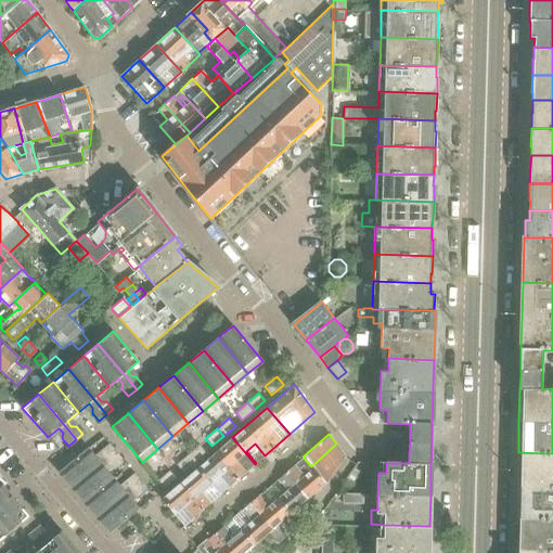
[(255,464),(232,437),(215,452),(236,478),(255,464)]
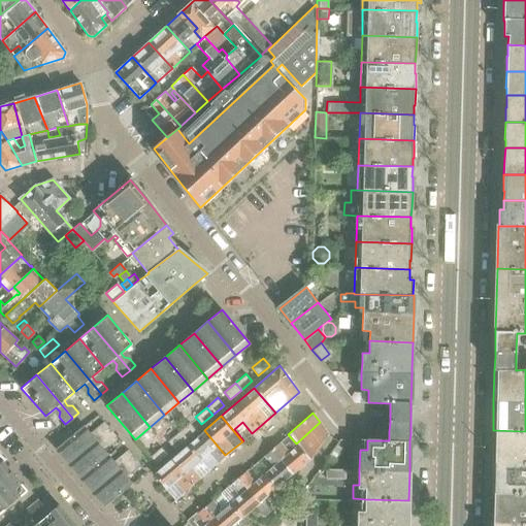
[(68,463),(109,429),(103,421),(89,432),(84,425),(55,449),(68,463)]
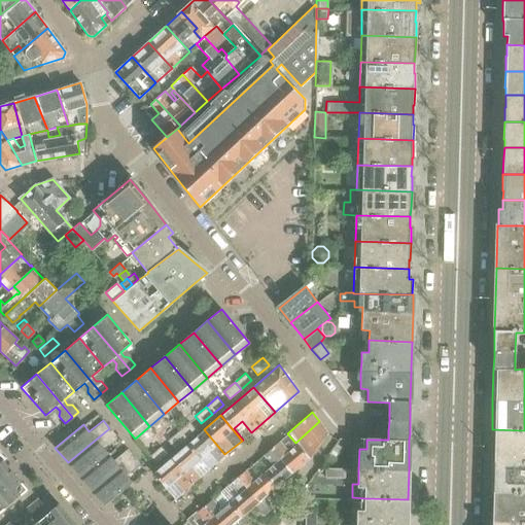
[(178,430),(184,438),(196,428),(188,421),(178,430)]
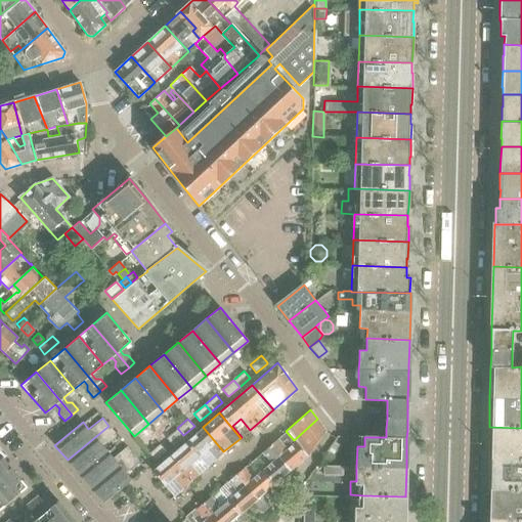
[(317,419),(294,440),(306,455),(308,453),(307,453),(324,430),(317,419)]
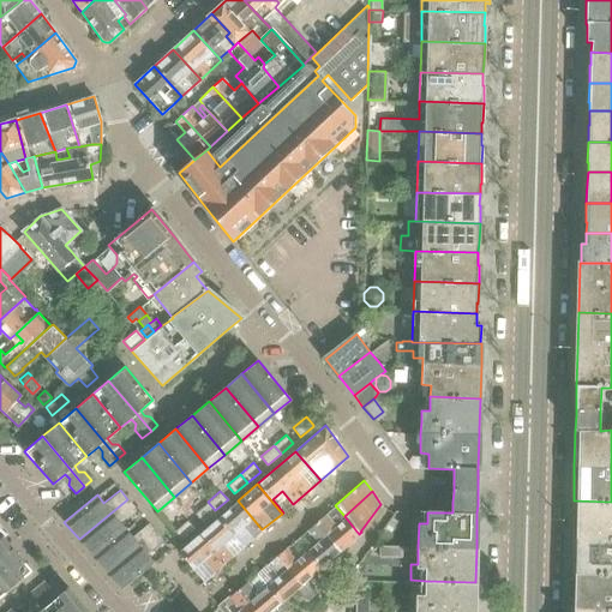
[(79,539),(94,557),(126,529),(118,520),(135,507),(127,499),(79,539)]
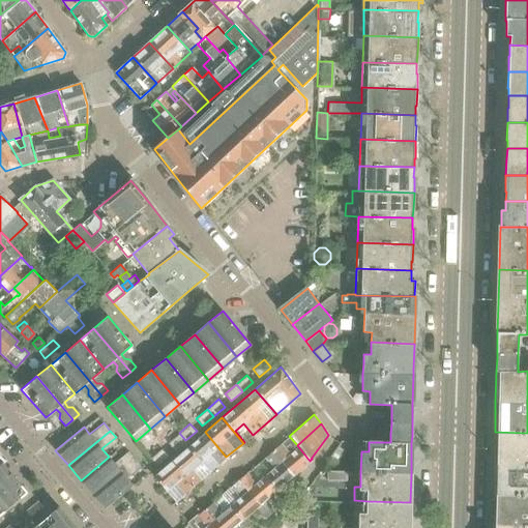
[(210,470),(226,457),(205,432),(189,445),(210,470)]
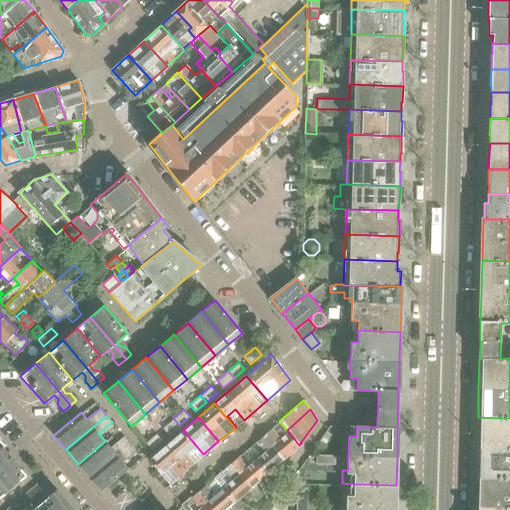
[(476,478),(509,478),(509,418),(478,417),(476,478)]
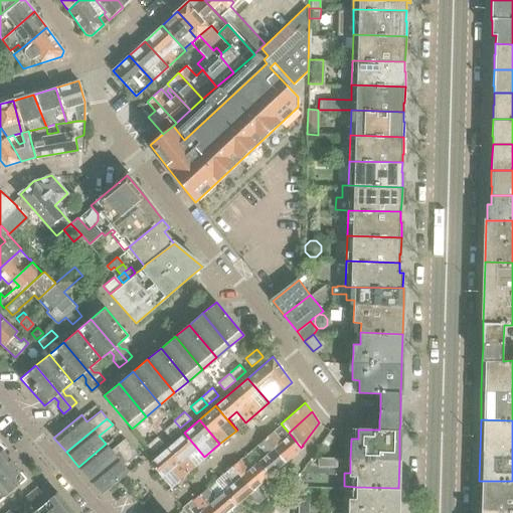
[(169,437),(180,428),(174,420),(163,430),(169,437)]
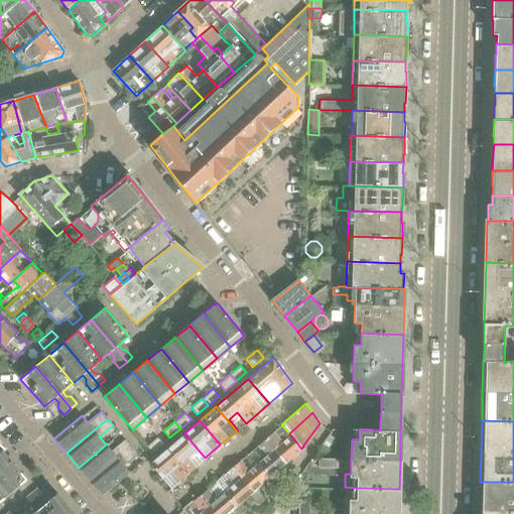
[(301,448),(289,433),(281,424),(279,425),(264,439),(284,464),(301,448)]
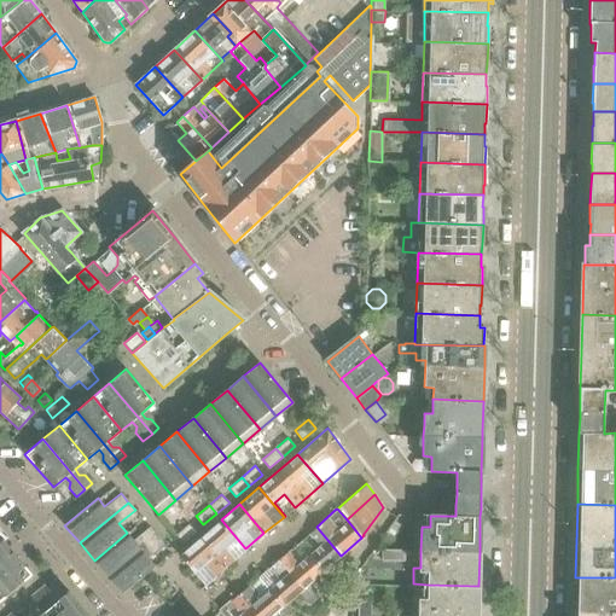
[(227,565),(245,548),(221,519),(202,536),(227,565)]
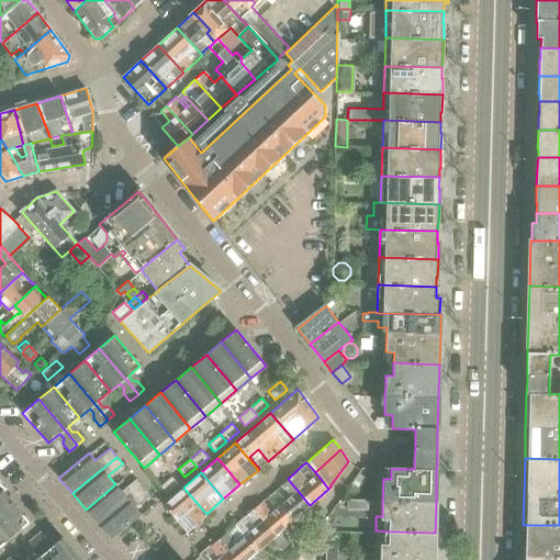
[(166,493),(178,483),(171,474),(159,485),(166,493)]
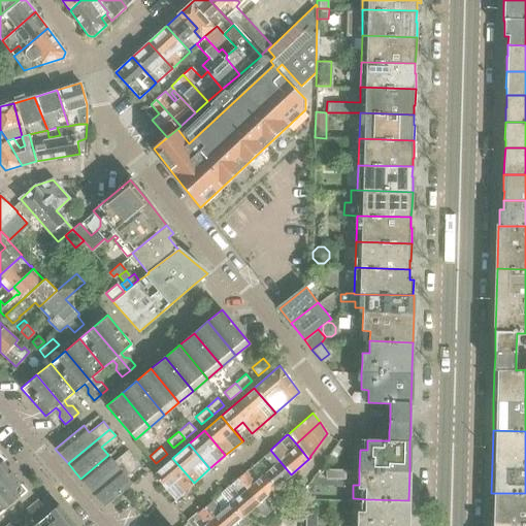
[(91,492),(133,457),(127,450),(113,461),(108,455),(80,479),(91,492)]
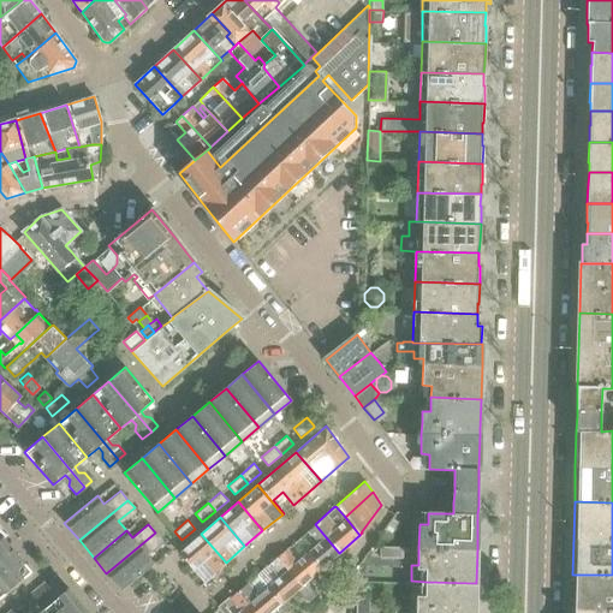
[(287,547),(277,557),(302,585),(297,590),(304,597),(341,565),(334,557),(339,553),(315,524),(307,530),(316,542),(297,559),(287,547)]
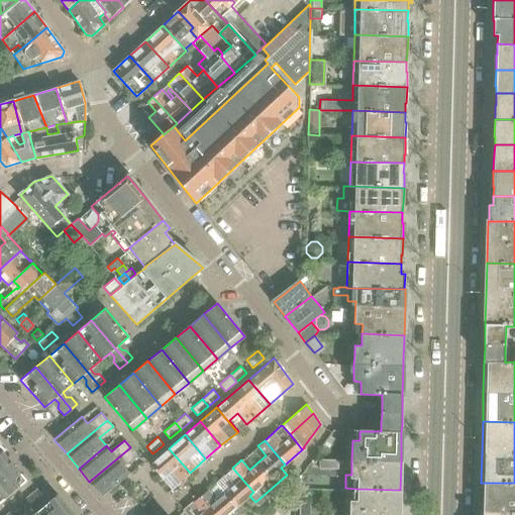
[(130,447),(89,482),(101,496),(129,473),(122,466),(136,454),(130,447)]
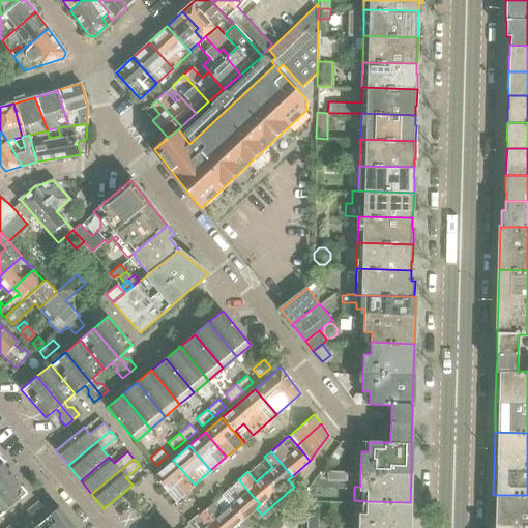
[(195,485),(173,460),(160,470),(153,475),(175,501),(195,485)]
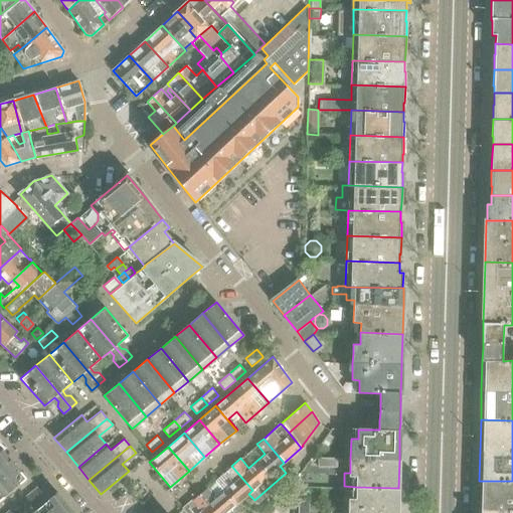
[(0,473),(13,489),(26,478),(2,450),(0,451),(0,473)]
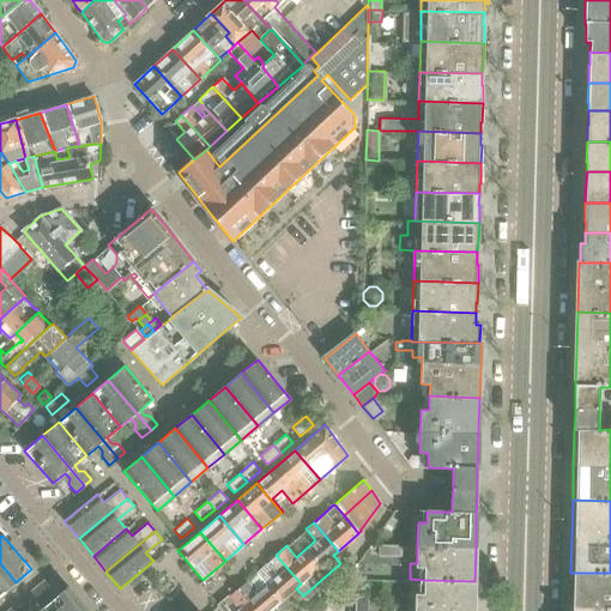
[(400,555),(400,544),(388,544),(377,544),(377,554),(400,555)]
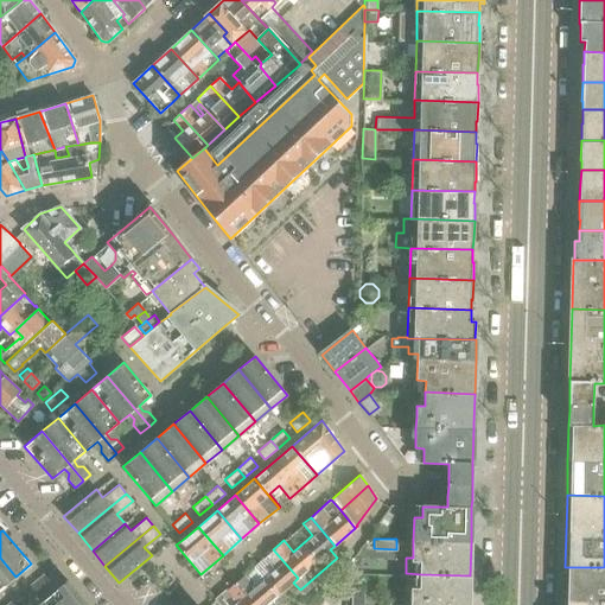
[(298,578),(273,549),(254,566),(279,594),(293,583),(298,578)]
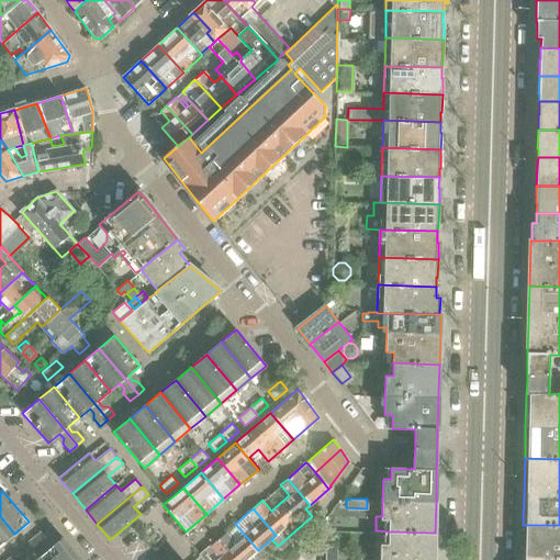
[(0,546),(14,534),(0,516),(0,546)]
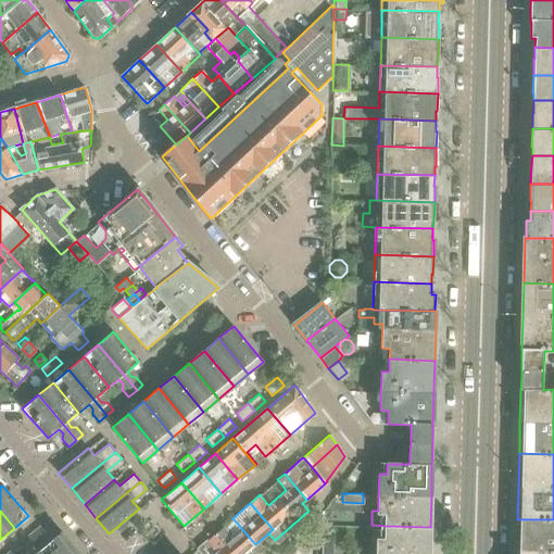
[(231,553),(243,553),(255,544),(233,518),(214,533),(231,553)]
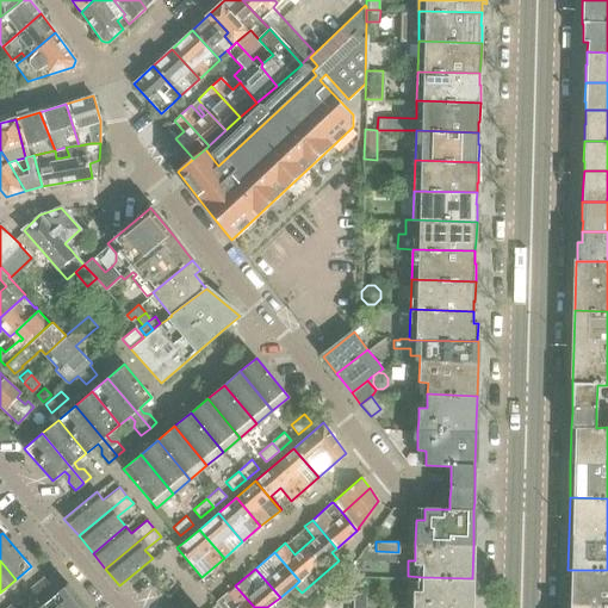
[(607,607),(607,570),(568,570),(566,607),(607,607)]
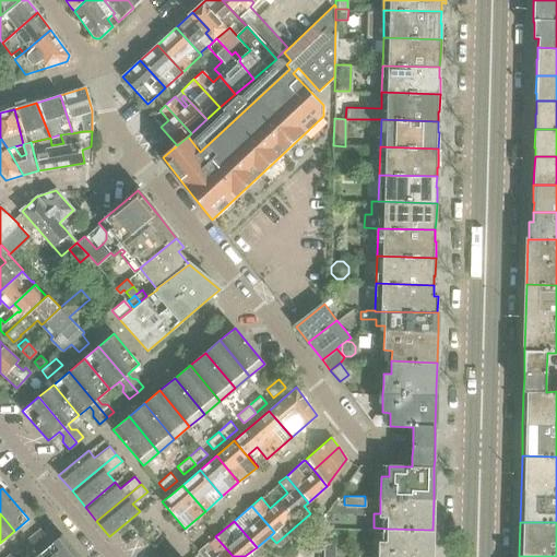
[(35,556),(80,556),(62,535),(50,544),(47,540),(47,534),(40,526),(26,538),(33,546),(38,546),(43,552),(35,556)]
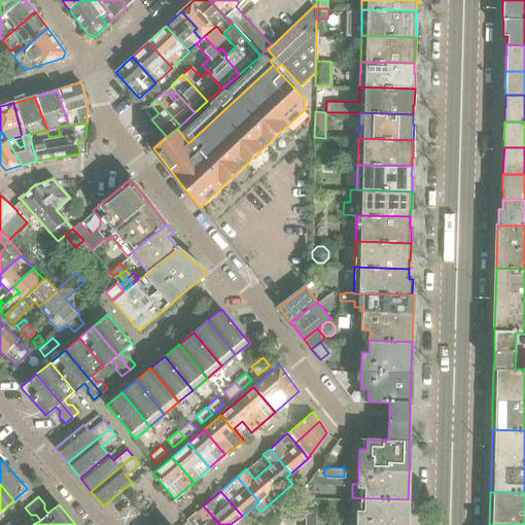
[(407,524),(408,499),(365,498),(364,510),(357,510),(356,524),(407,524)]
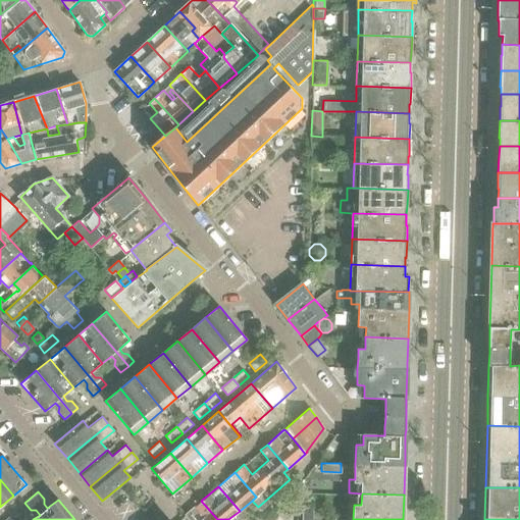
[(217,519),(201,501),(188,512),(186,515),(190,519),(217,519)]
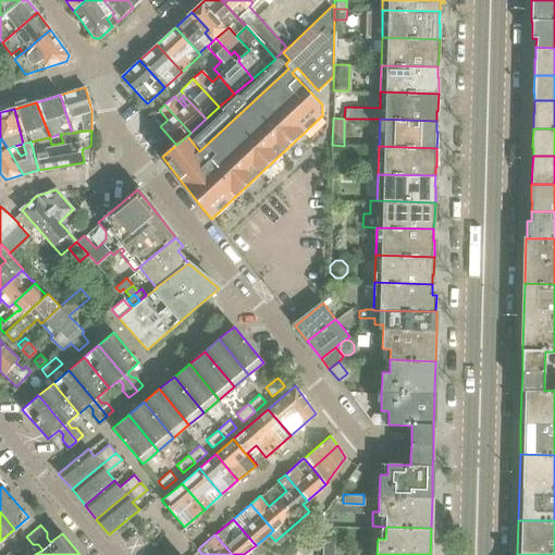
[(333,554),(334,541),(322,541),(321,554),(333,554)]
